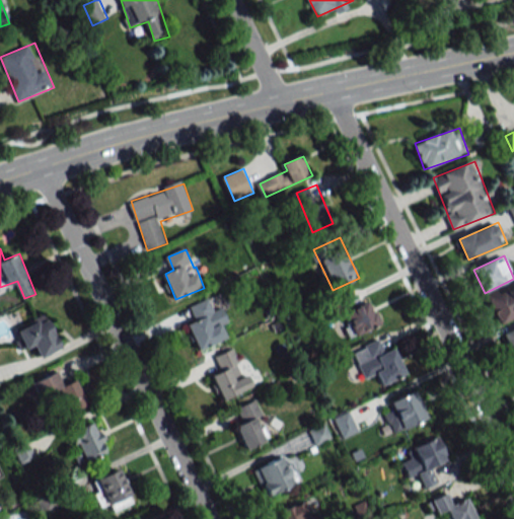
[(513,285),(489,297),(501,323),(513,317),(513,285)]
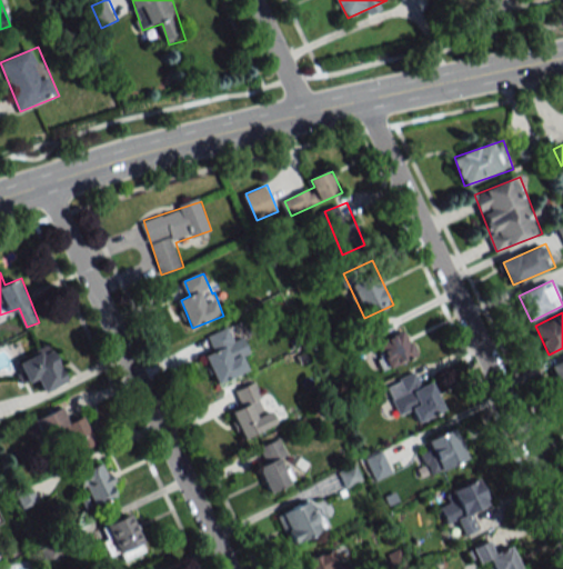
[(406,329),(386,337),(380,322),(369,327),(388,369),(419,356),(406,329)]
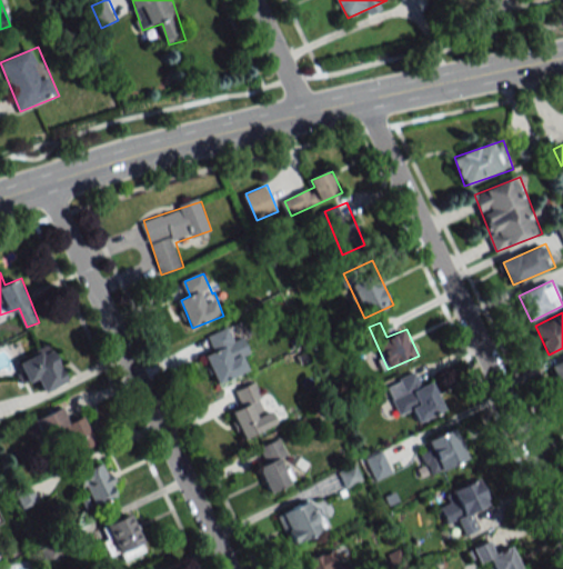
[(244,337),(235,340),(231,328),(210,336),(215,351),(208,353),(218,382),(250,371),(244,357),(251,355),(244,337)]
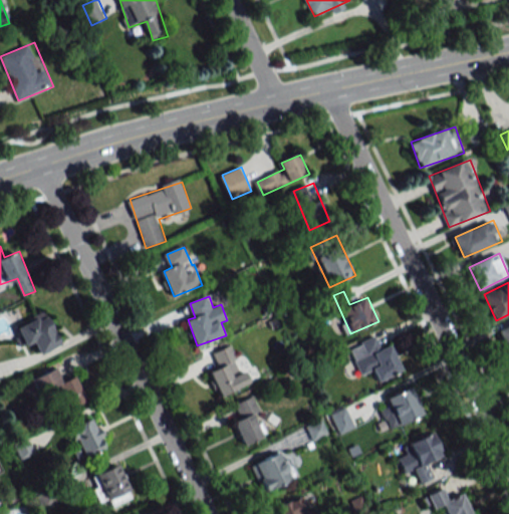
[(61,345),(48,312),(17,326),(26,347),(36,343),(41,353),(61,345)]
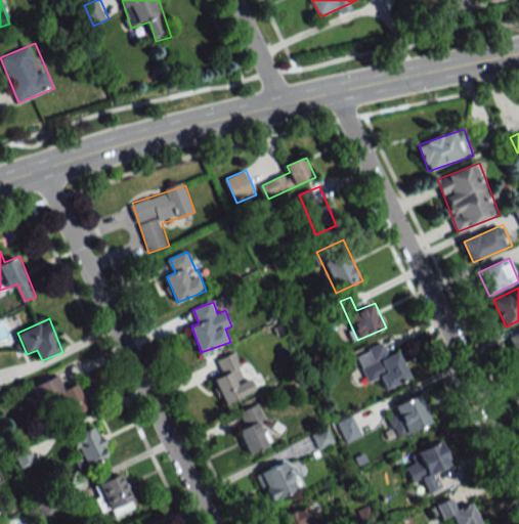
[(518,333),(510,337),(518,356),(518,333)]
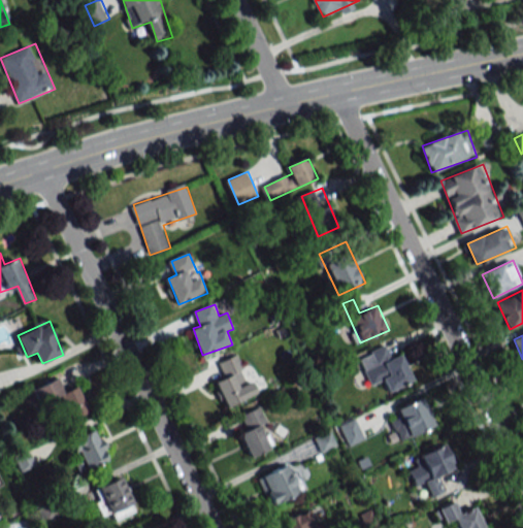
[(415,381),(403,355),(393,359),(388,345),(373,352),(391,391),(415,381)]
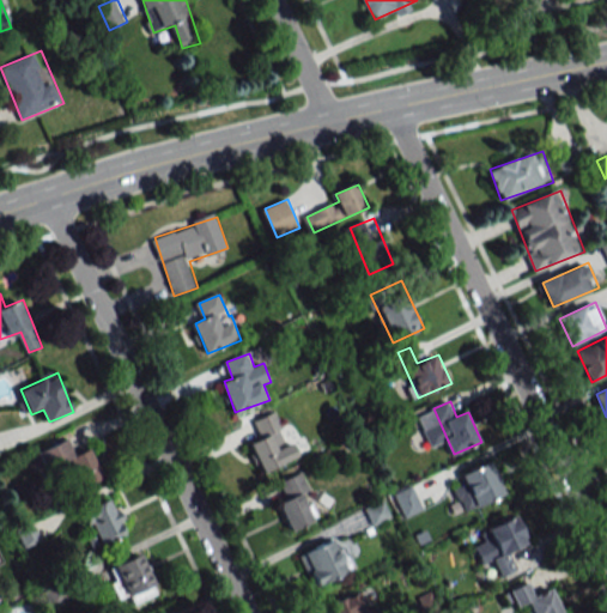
[(299,457),(279,412),(256,422),(262,437),(252,443),(263,473),(299,457)]
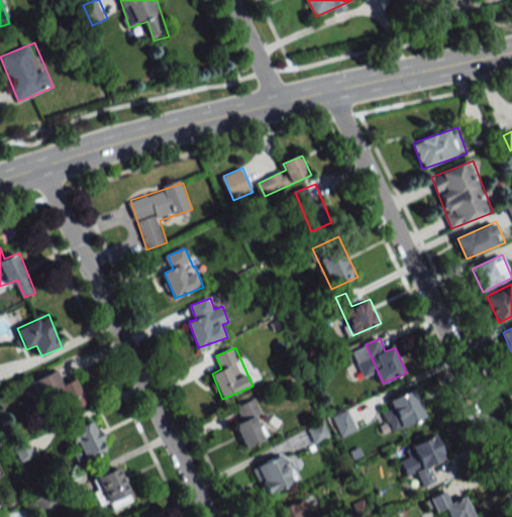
[(78,378),(65,383),(60,371),(34,383),(43,403),(57,397),(64,415),(90,404),(78,378)]
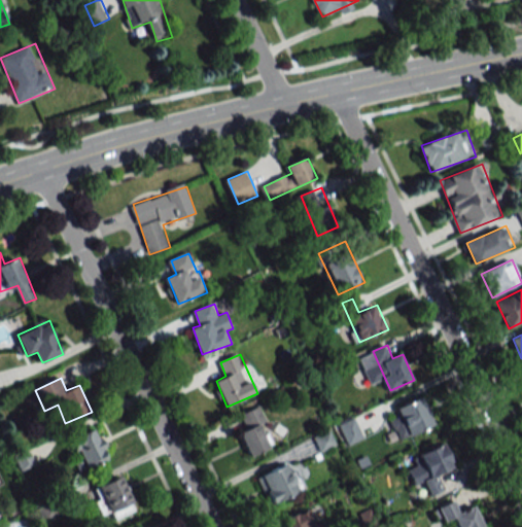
[(437,424),(424,397),(398,409),(403,417),(393,421),(402,440),(437,424)]
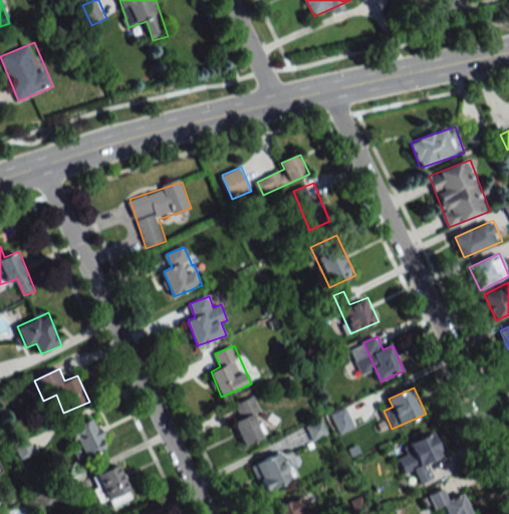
[(235,420),(246,445),(267,436),(257,414),(262,412),(255,397),(237,405),(243,417),(235,420)]
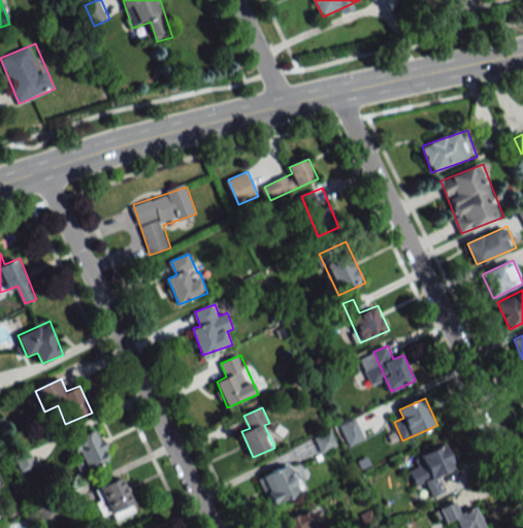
[(366,438),(356,419),(342,425),(352,446),(366,438)]
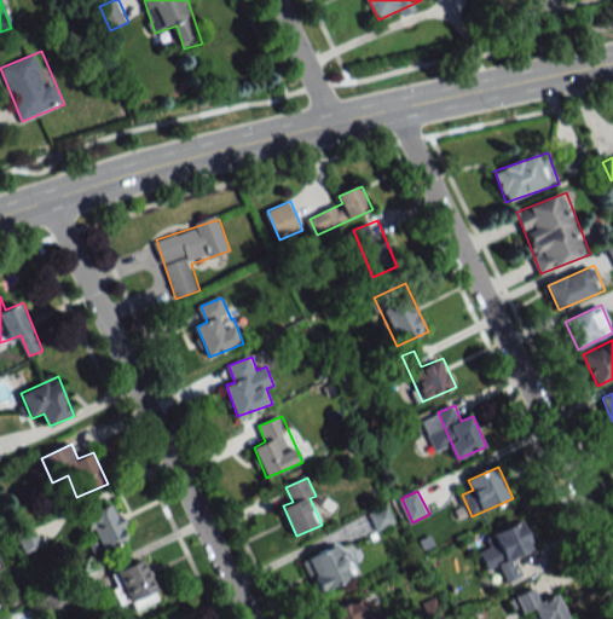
[(86,518),(103,551),(132,537),(114,503),(86,518)]
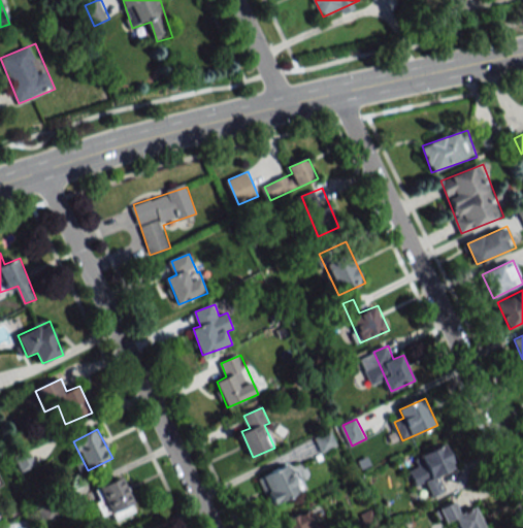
[(417,457),(421,467),(411,471),(417,486),(427,482),(433,496),(448,490),(442,474),(457,468),(447,444),(417,457)]
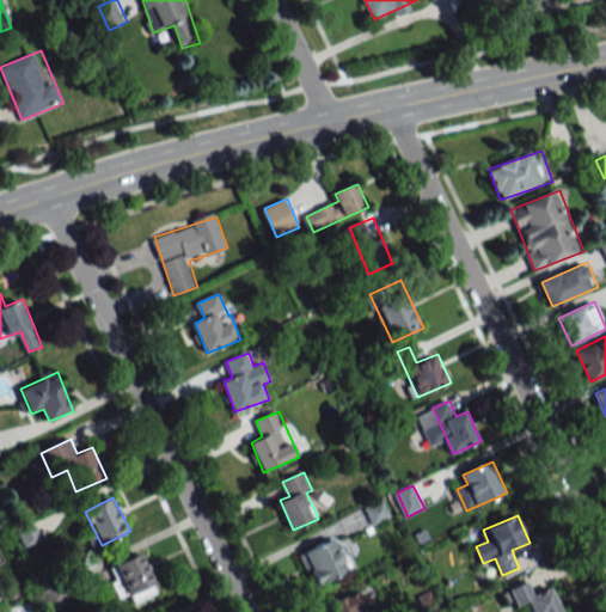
[(305,551),(314,585),(350,573),(340,540),(305,551)]
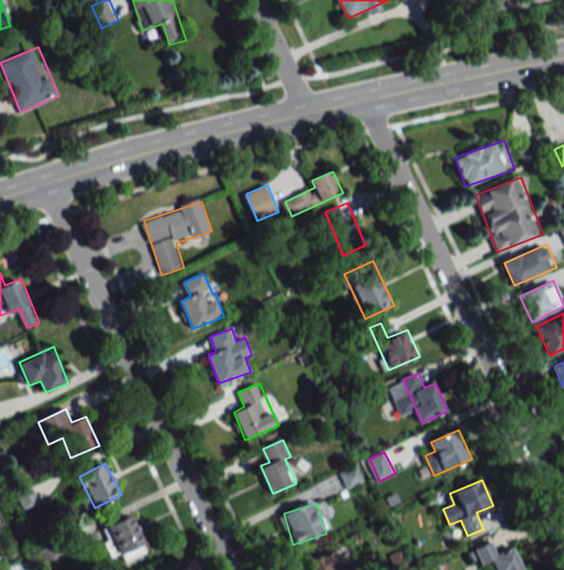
[(126,562),(148,551),(132,516),(102,529),(115,556),(121,552),(126,562)]
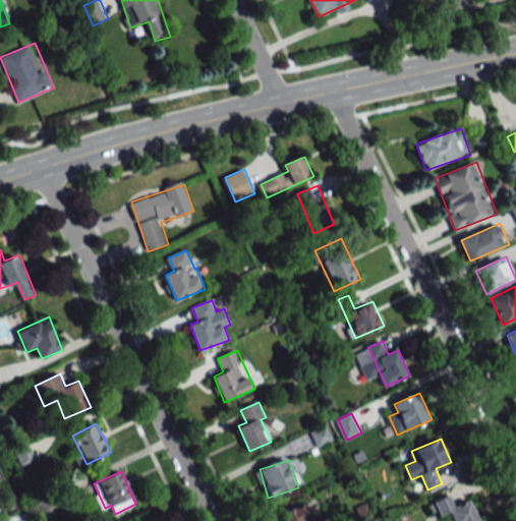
[(479,520),(471,500),(457,506),(453,496),(436,503),(442,517),(450,514),(452,520),(479,520)]
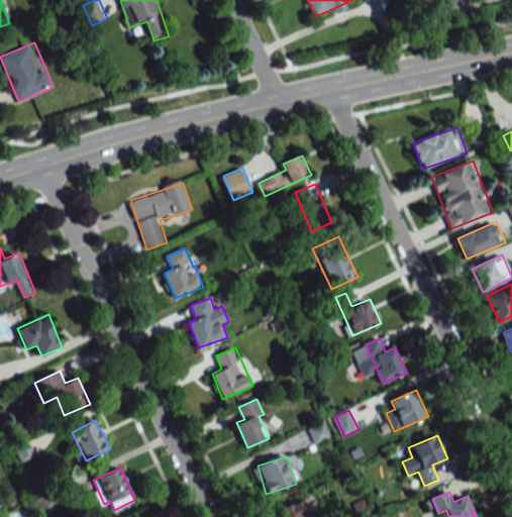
[(312,516),(306,500),(281,510),(283,516),(312,516)]
